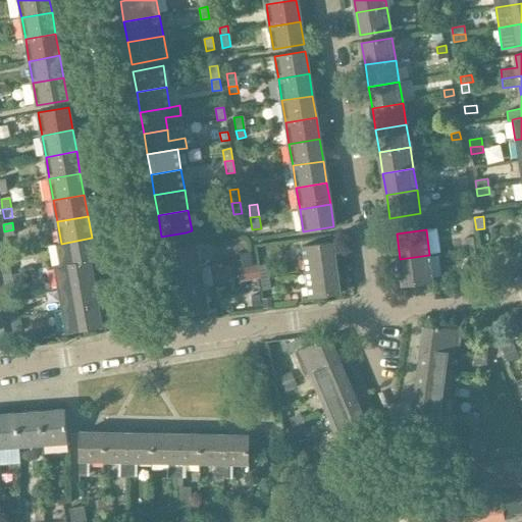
[(61,244),(56,244),(60,265),(60,266),(90,261),(96,260),(92,238),(61,244)]
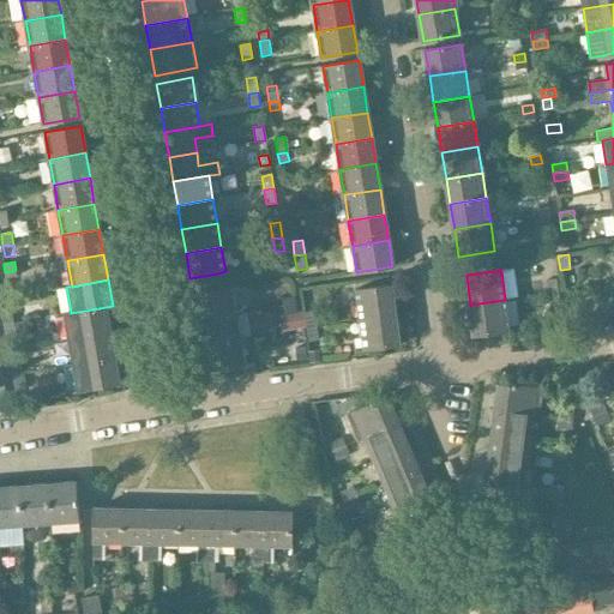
[(546,281),(548,295),(558,294),(557,280),(546,281)]
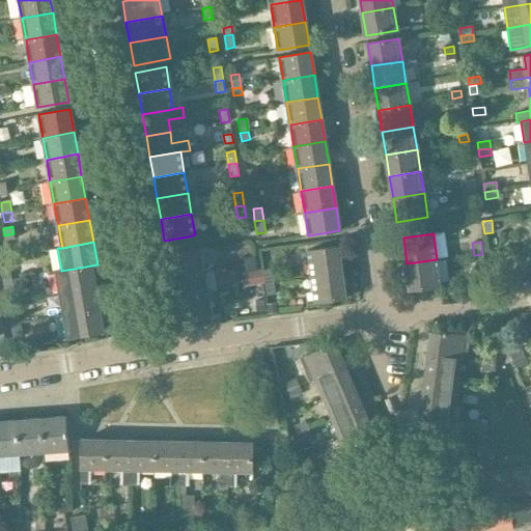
[(307,251),(311,277),(341,273),(337,247),(307,251)]
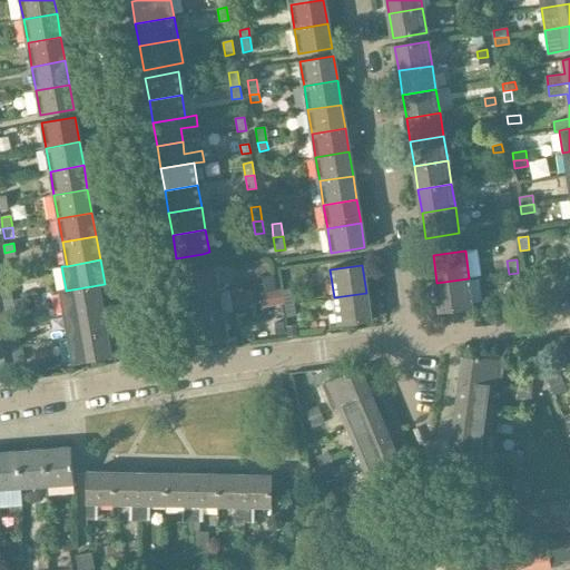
[(182,273),(186,297),(219,292),(215,267),(182,273)]
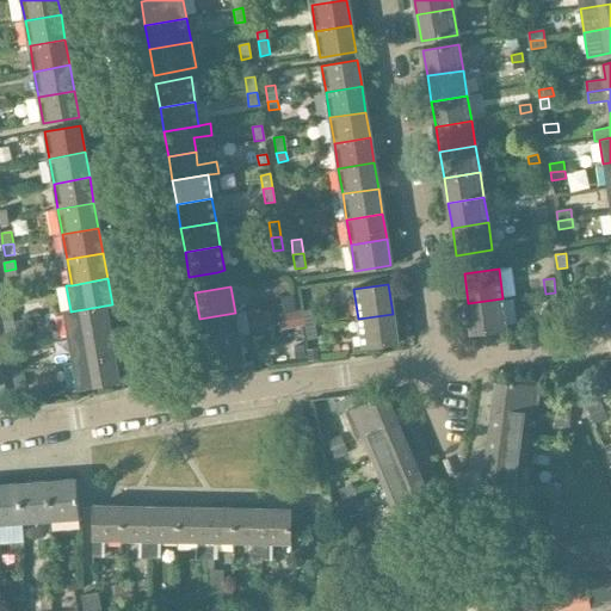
[(567,290),(568,300),(581,297),(580,289),(567,290)]
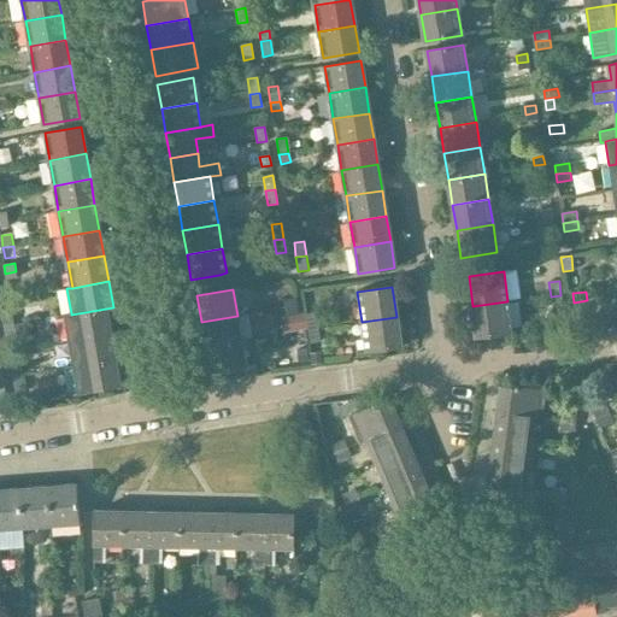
[(560,295),(551,297),(552,311),(563,310),(560,295)]
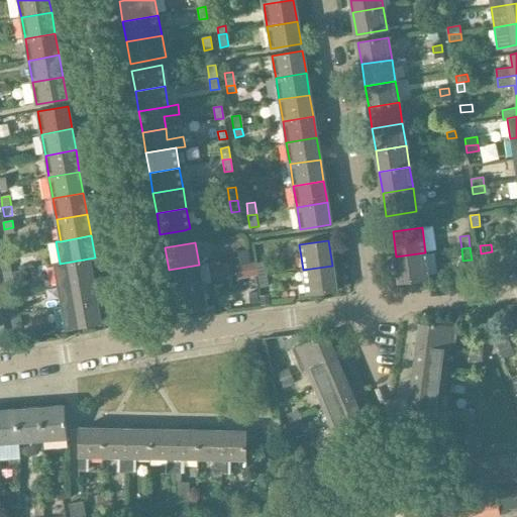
[(425,252),(396,256),(399,283),(422,280),(422,279),(428,278),(425,252)]
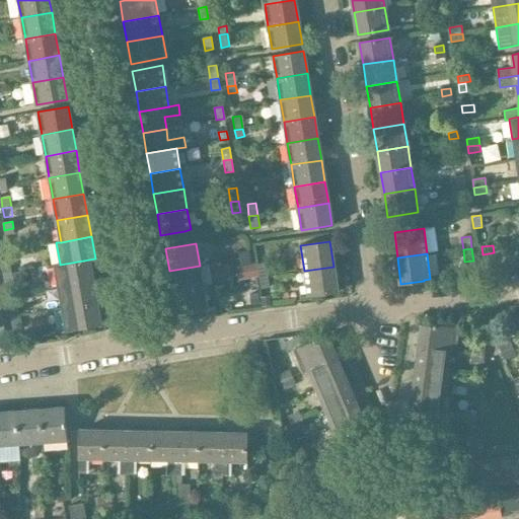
[(60,265),(60,264),(54,265),(58,287),(92,281),(89,260),(60,265)]
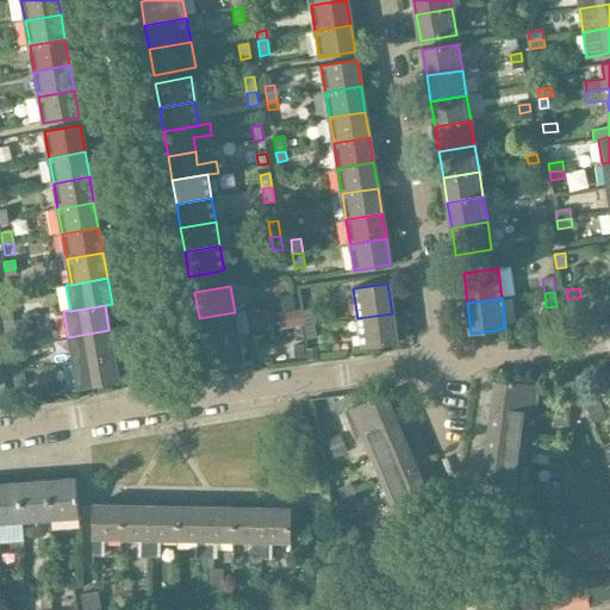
[(1,309),(4,322),(13,321),(11,306),(1,309)]
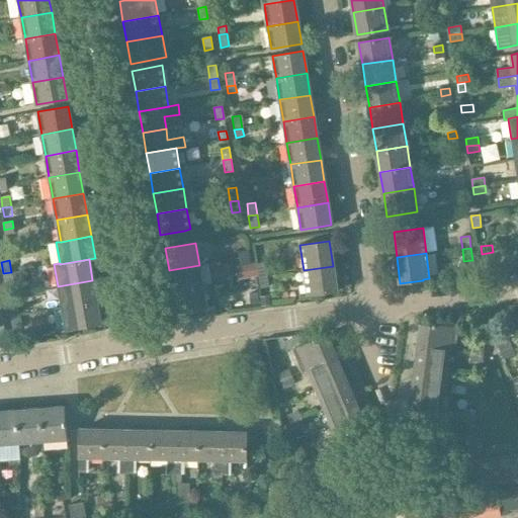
[(266,274),(264,262),(256,264),(256,265),(249,267),(250,277),(256,276),(258,276),(266,274)]
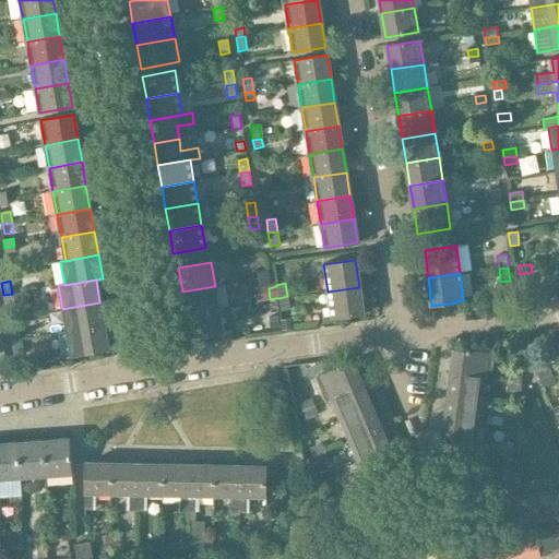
[(215,286),(182,292),(186,314),(218,309),(215,286)]
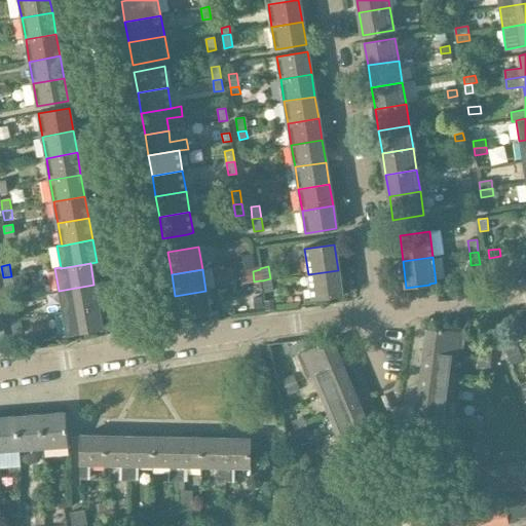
[(338,270),(308,274),(311,300),(341,296),(338,270)]
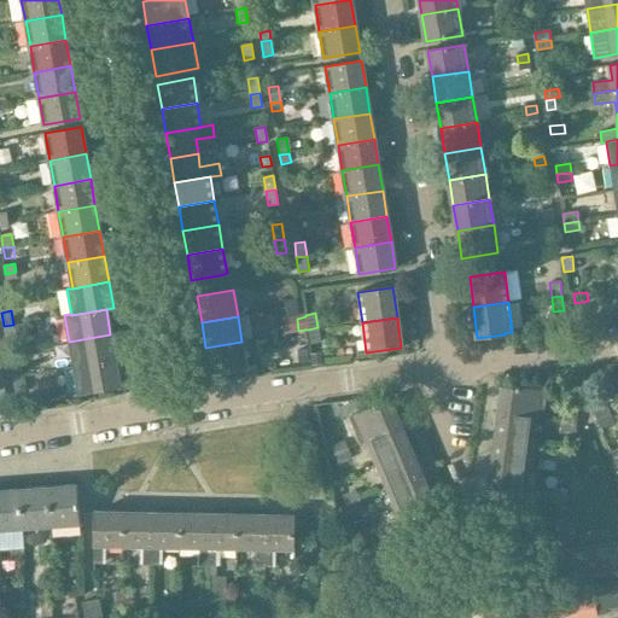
[(13,325),(4,326),(6,342),(16,339),(13,325)]
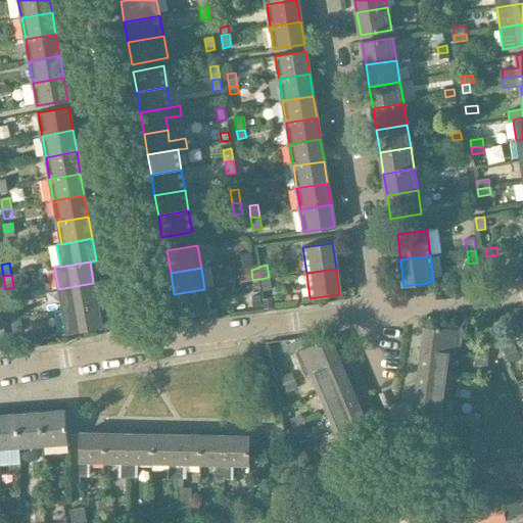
[(271,289),(269,277),(260,279),(263,291),(271,289)]
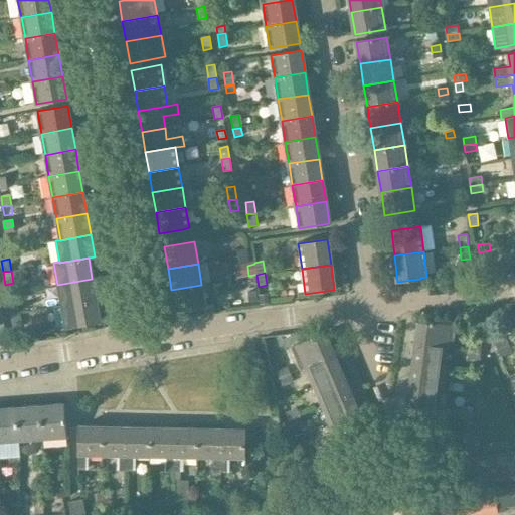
[(92,279),(57,285),(61,307),(96,300),(92,279)]
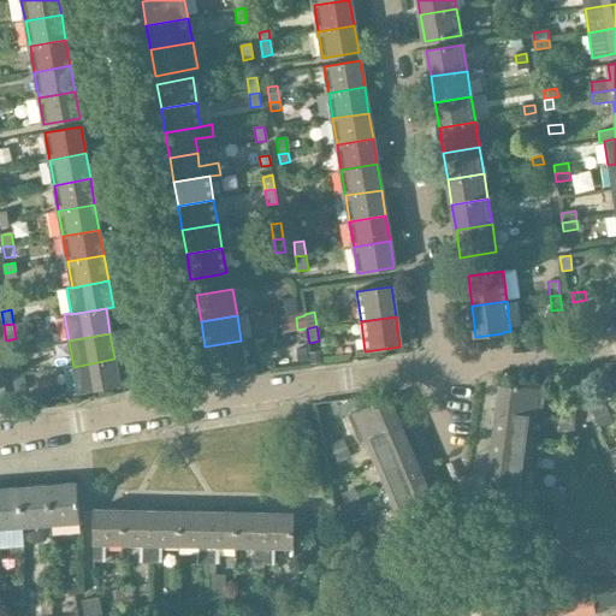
[(241,341),(205,347),(209,373),(243,367),(244,373),(255,372),(254,365),(246,366),(241,341)]
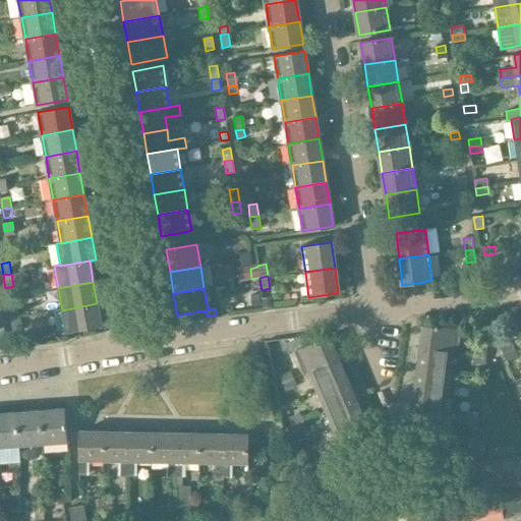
[(97,303),(62,310),(65,332),(101,326),(97,303)]
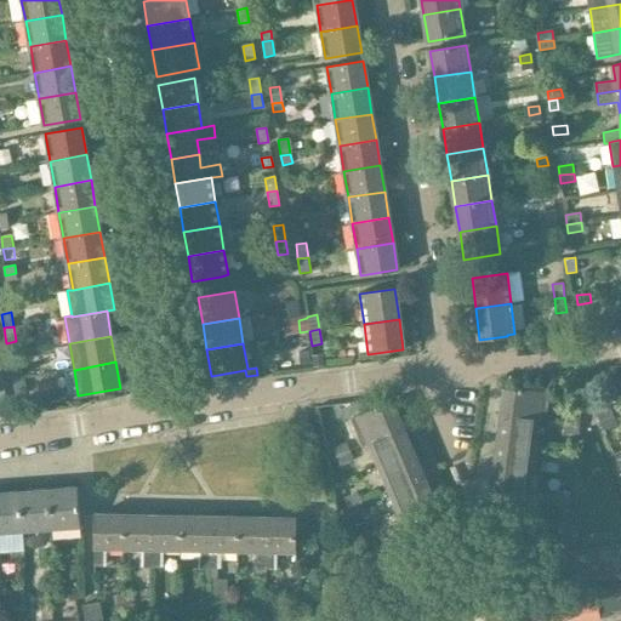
[(10,366),(12,380),(22,379),(20,364),(10,366)]
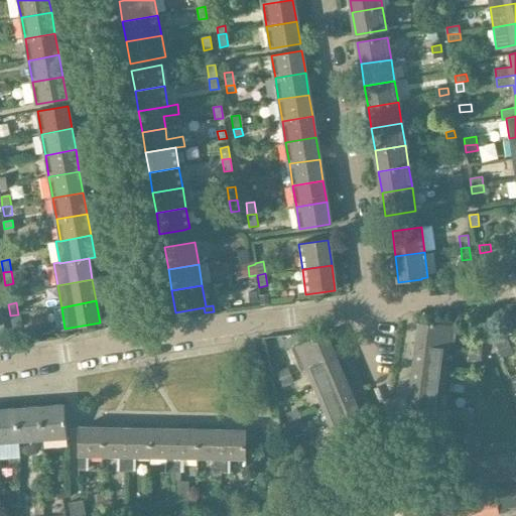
[(18,314),(10,315),(12,329),(20,327),(18,314)]
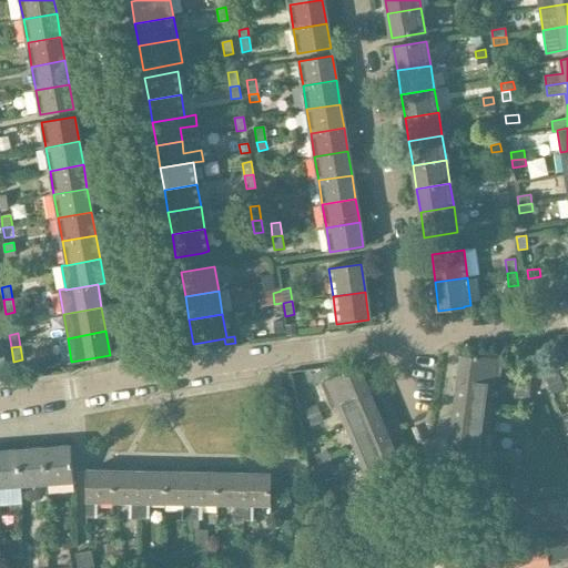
[(462,356),(458,379),(493,384),(493,385),(498,385),(503,358),(475,355),(475,357),(462,356)]
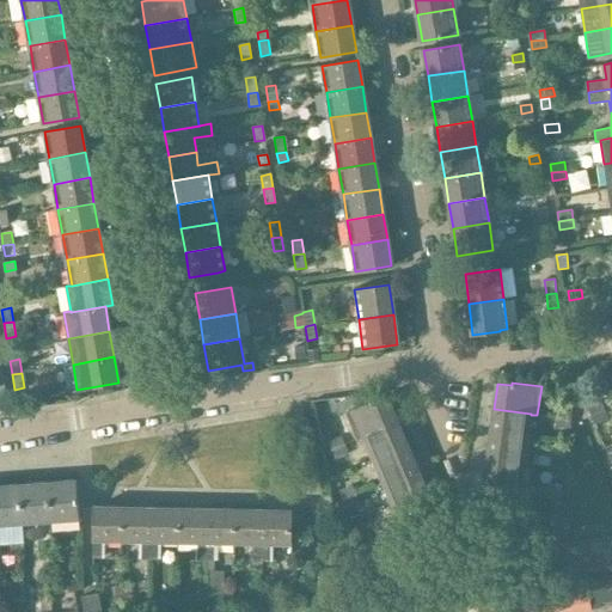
[(373,402),(346,414),(356,440),(362,438),(362,436),(397,422),(386,398),(374,404),(373,402)]
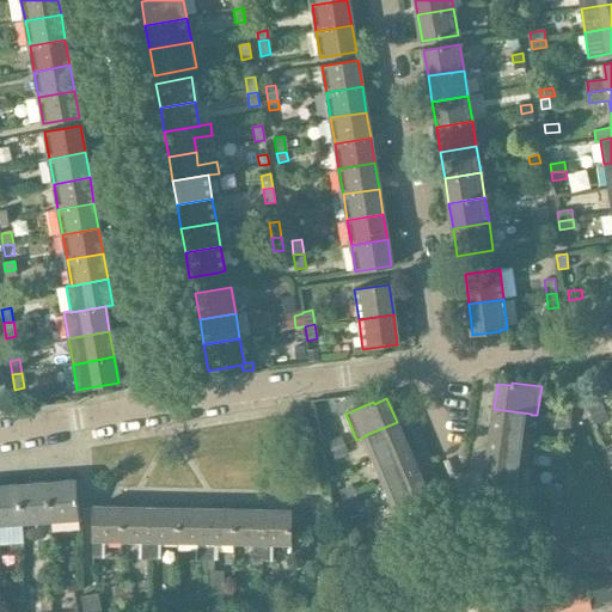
[(601,402),(588,408),(591,416),(605,410),(601,402)]
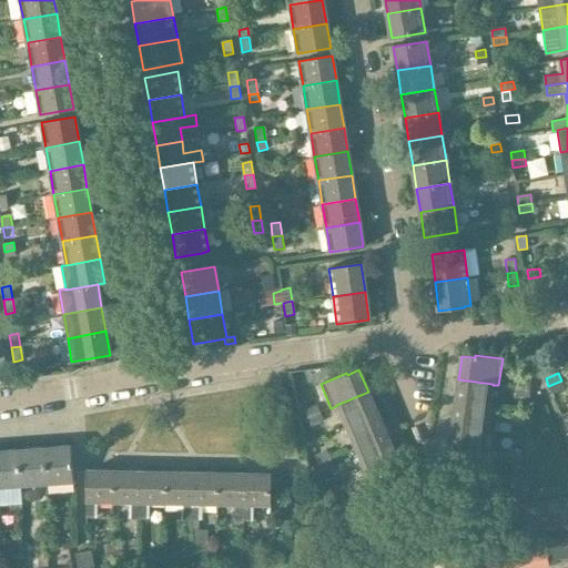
[(493,384),(458,379),(456,403),(489,407),(493,385),(493,384)]
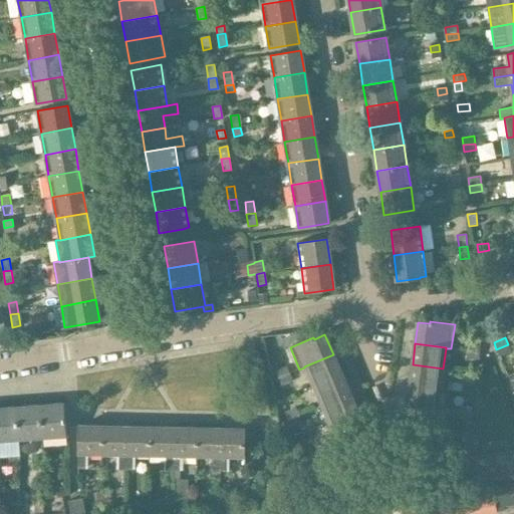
[(468,343),(467,350),(479,351),(480,345),(468,343)]
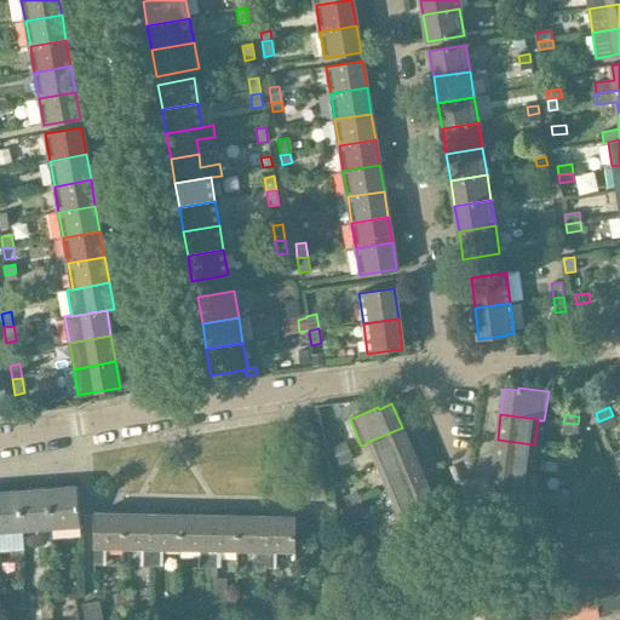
[(613,415),(598,422),(602,429),(615,424),(613,415)]
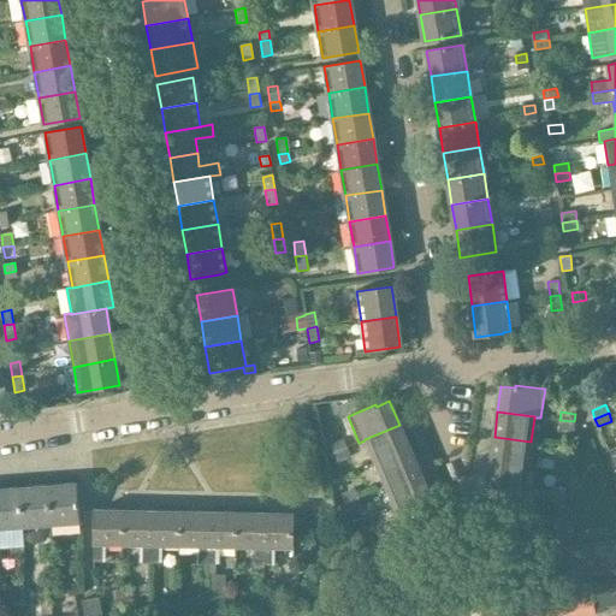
[(574,421),(560,420),(558,428),(573,431),(574,421)]
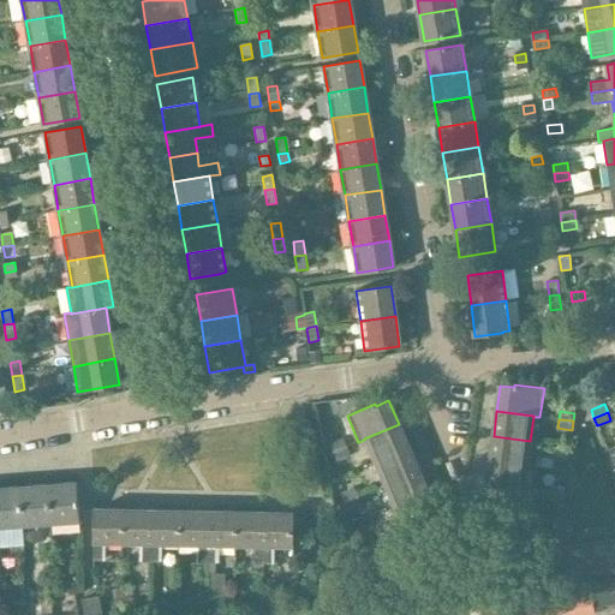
[(364,439),(364,440),(374,463),(408,447),(399,424),(364,439)]
